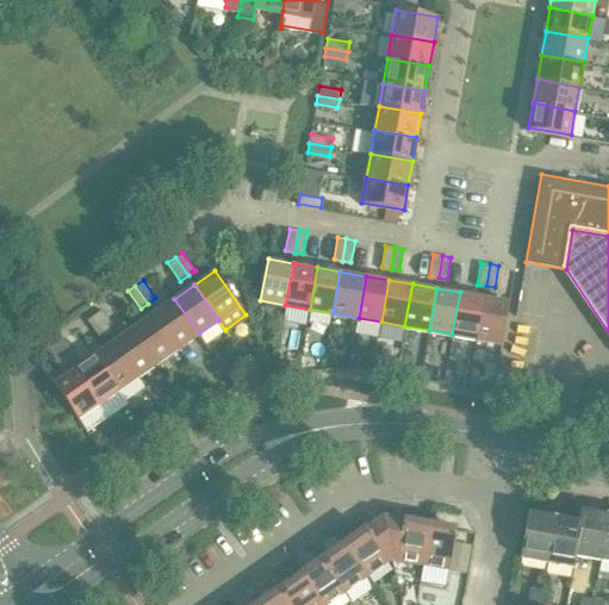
[(477,338),(484,297),(460,292),(452,335),(477,338)]
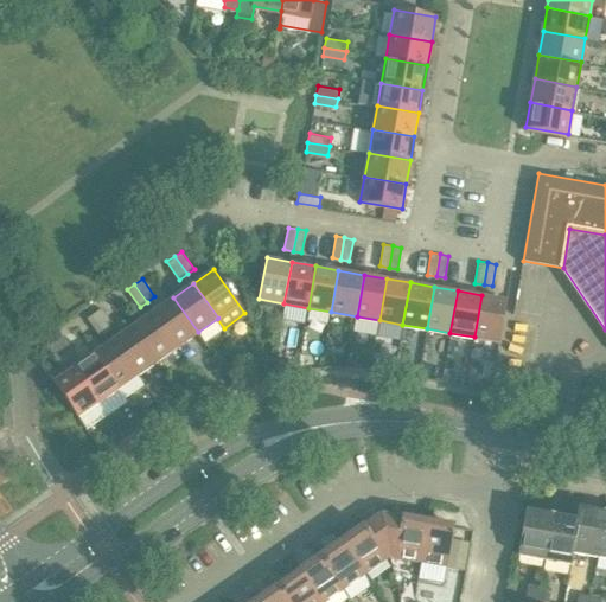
[(498,341),(506,300),(482,295),(474,337),(498,341)]
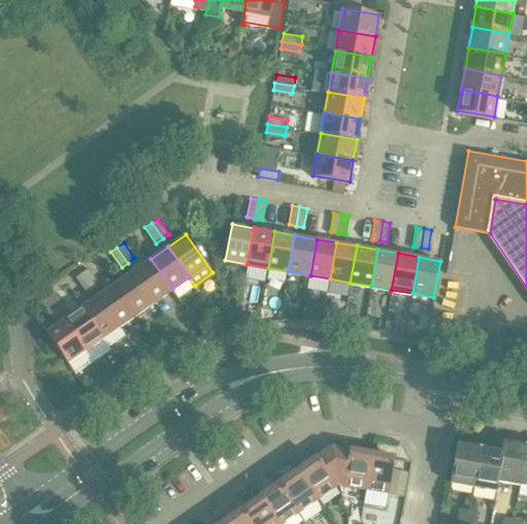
[(172,289),(151,259),(133,270),(155,301),(172,289)]
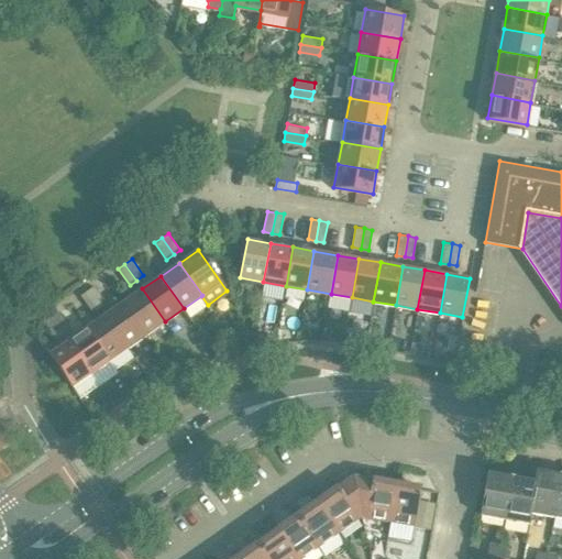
[(107,302),(95,284),(88,289),(100,306),(107,302)]
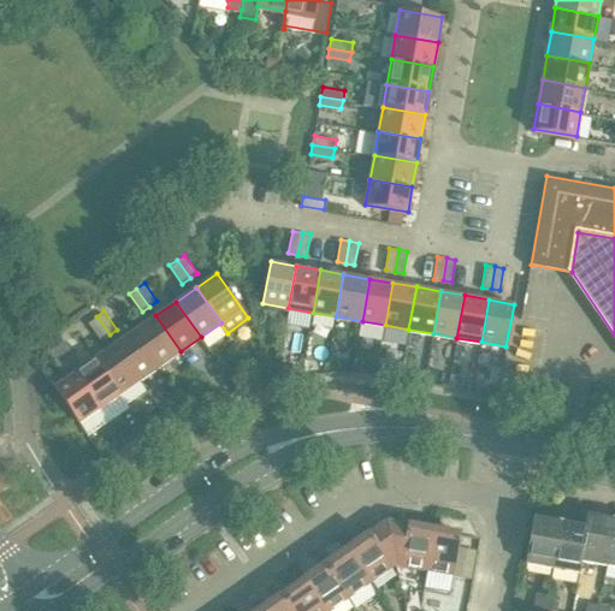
[(181,351),(155,315),(136,330),(160,365),(181,351)]
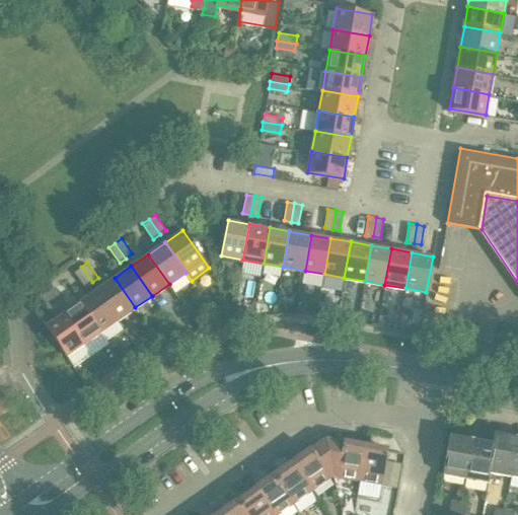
[(92,282),(81,267),(75,271),(85,287),(92,282)]
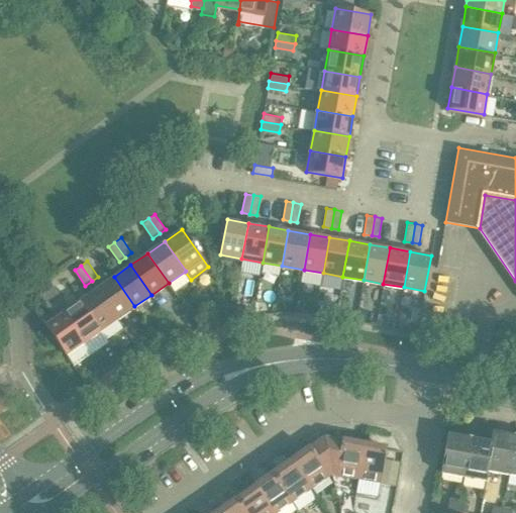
[(134,306),(114,277),(97,288),(118,318),(134,306)]
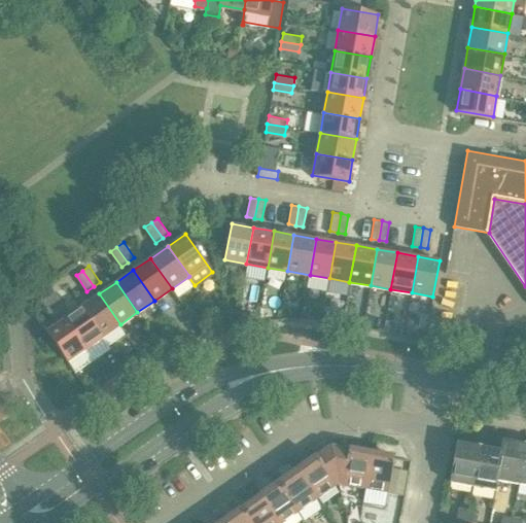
[(65,306),(55,290),(48,294),(60,310),(65,306)]
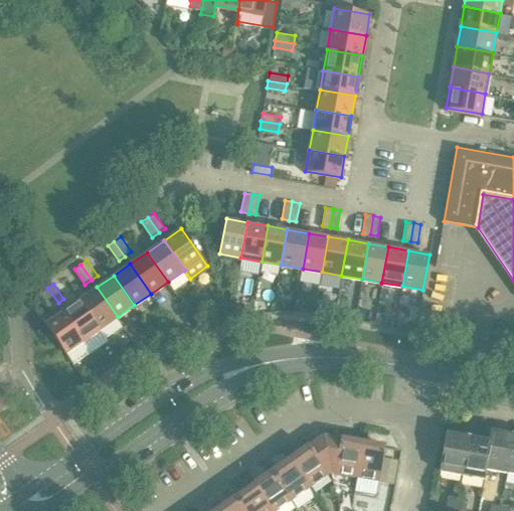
[(118,317),(97,287),(79,299),(101,329),(118,317)]
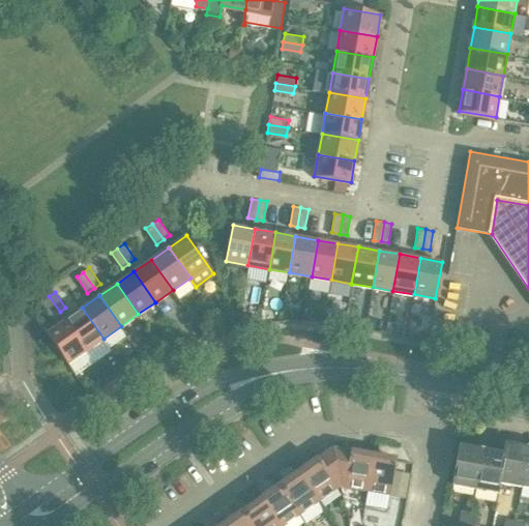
[(60,312),(49,296),(41,301),(53,317),(60,312)]
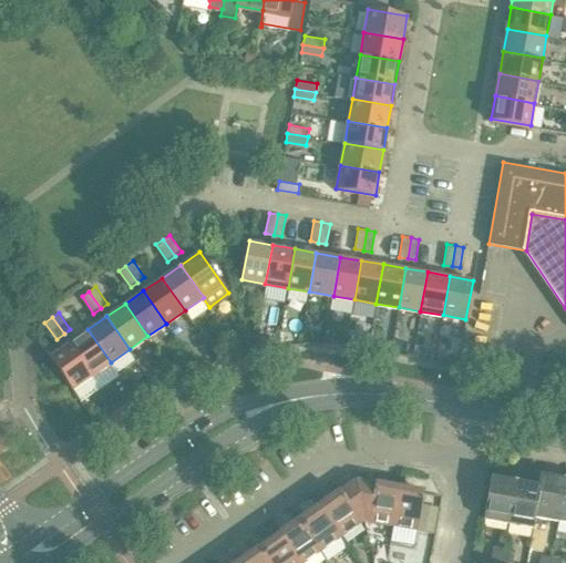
[(111,362),(88,329),(70,343),(92,375),(111,362)]
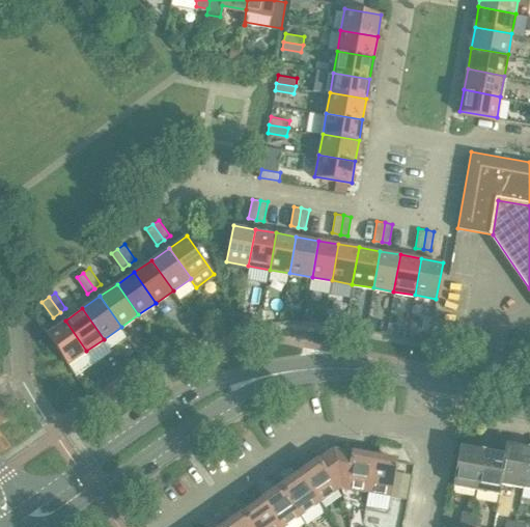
[(86,351),(65,321),(47,333),(68,363),(86,351)]
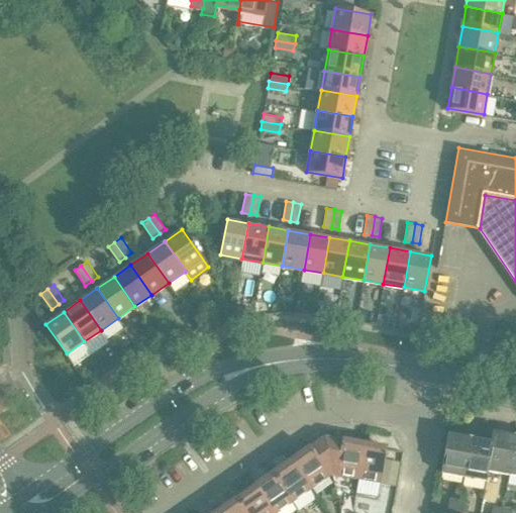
[(485,479),(494,432),(493,432),(491,441),(472,438),(473,436),(471,436),(463,476),(485,479)]
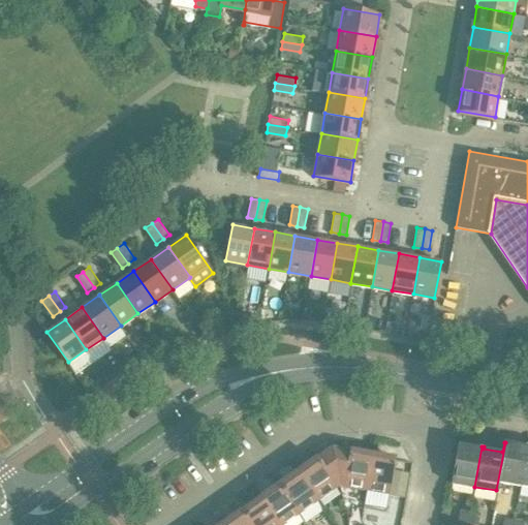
[(521,485),(527,444),(525,444),(525,445),(505,442),(496,490),(498,491),(499,481),(521,485)]
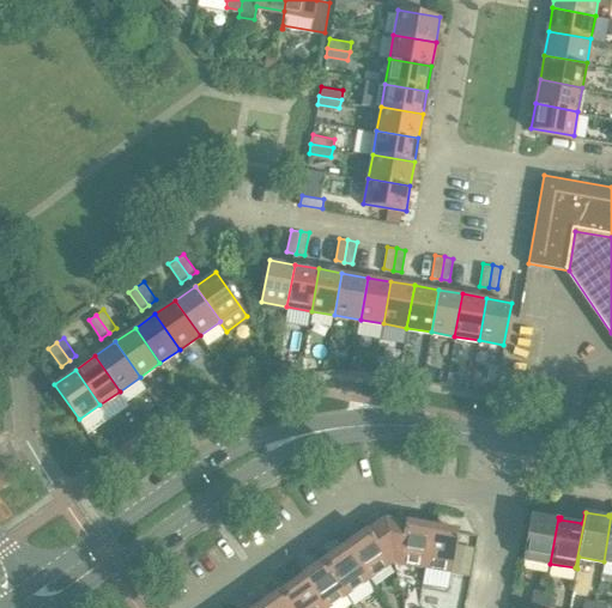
[(550,564),(558,517),(556,517),(556,520),(531,515),(523,559),(550,564)]
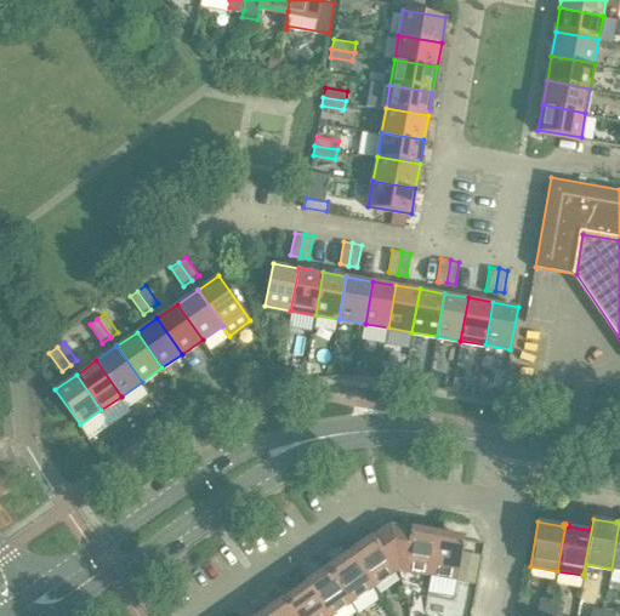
[(399,568),(390,524),(348,552),(373,587),(399,568)]
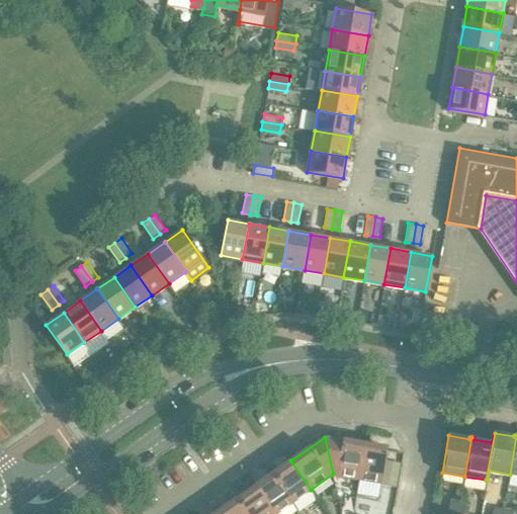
[(359,479),(365,444),(325,437),(333,474),(359,479)]
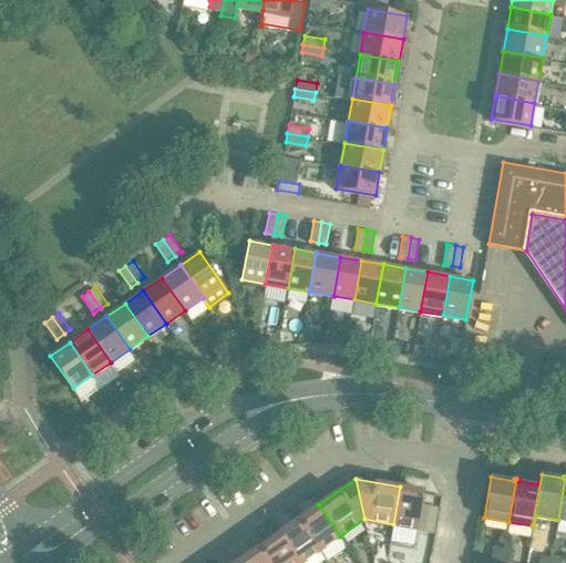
[(418,529),(424,491),(400,487),(393,524),(418,529)]
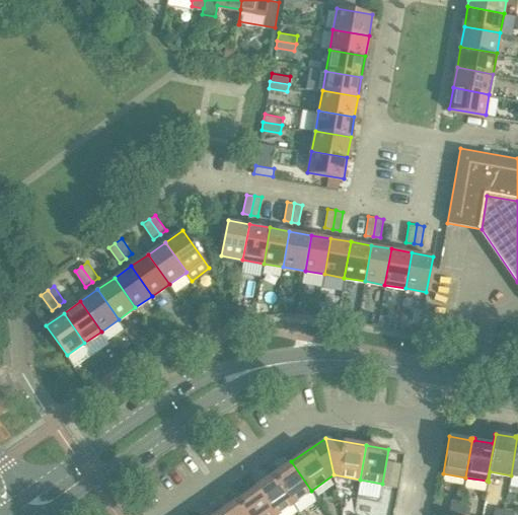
[(311,491),(291,461),(274,474),(294,503),(311,491)]
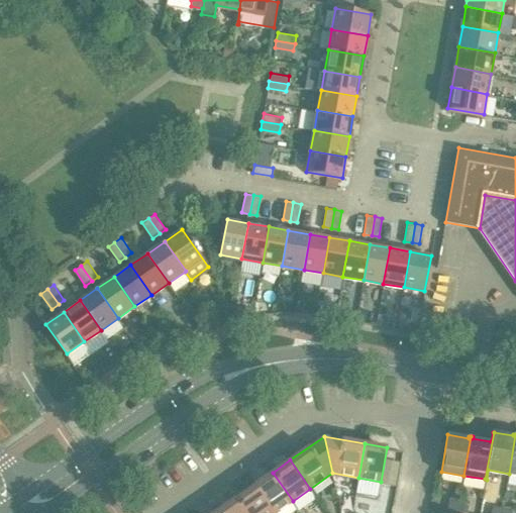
[(275,512),(293,501),(273,473),(254,485),(274,512),(275,512)]
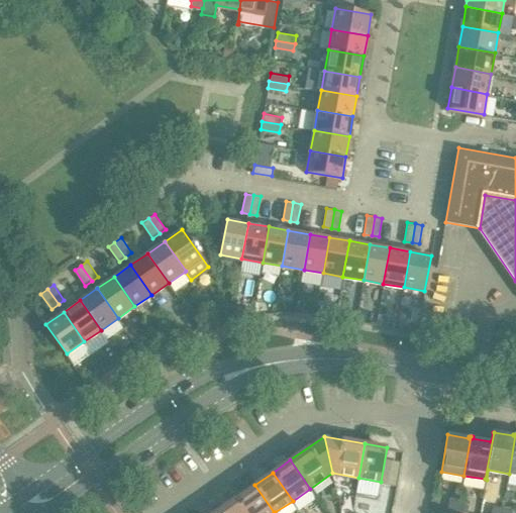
[(274,512),(254,485),(236,498),(247,512),(274,512)]
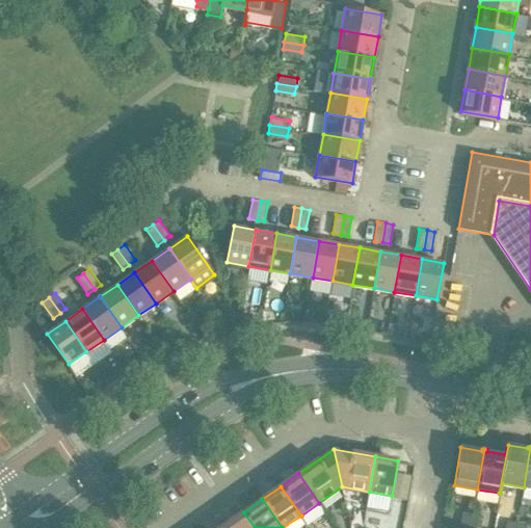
[(471,525),(473,512),(462,511),(460,523),(471,525)]
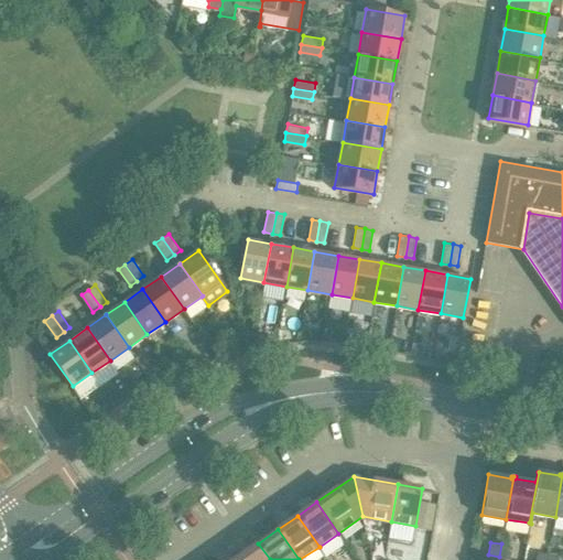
[(270,559),(258,544),(239,557),(240,559),(270,559)]
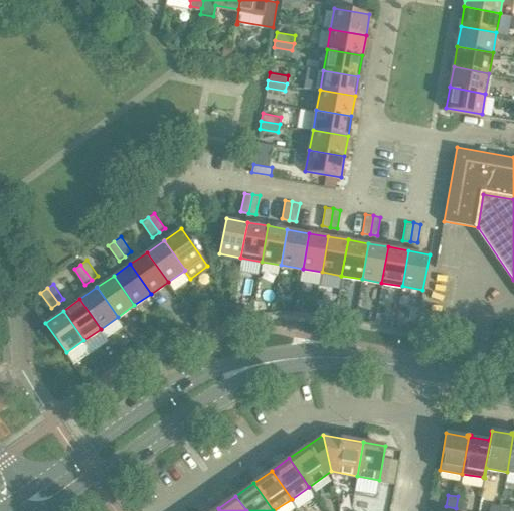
[(466,510),(468,498),(458,496),(456,508),(466,510)]
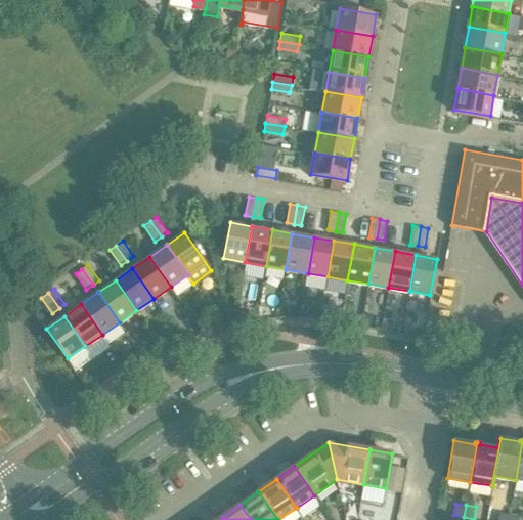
[(508,519),(510,513),(499,511),(497,519),(508,519)]
